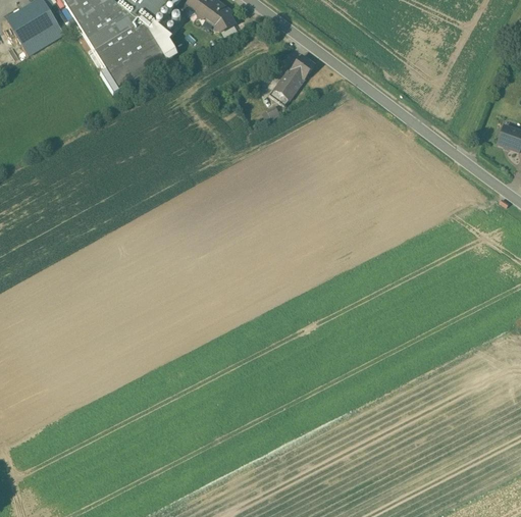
[(35,0),(6,17),(22,44),(57,22),(44,0),(35,0)]
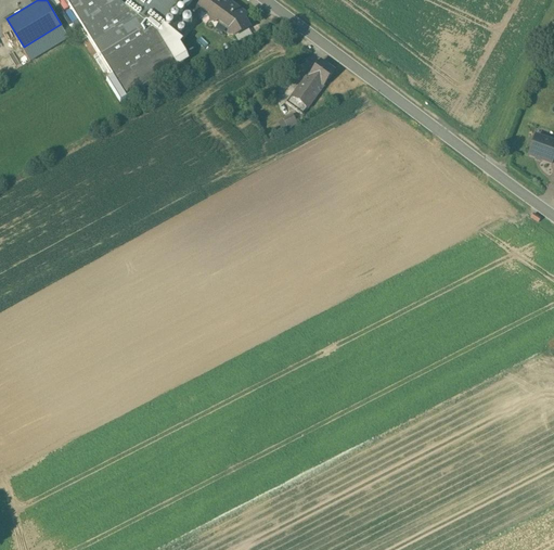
[(178,63),(157,28),(179,0),(68,0),(126,93),(178,63)]
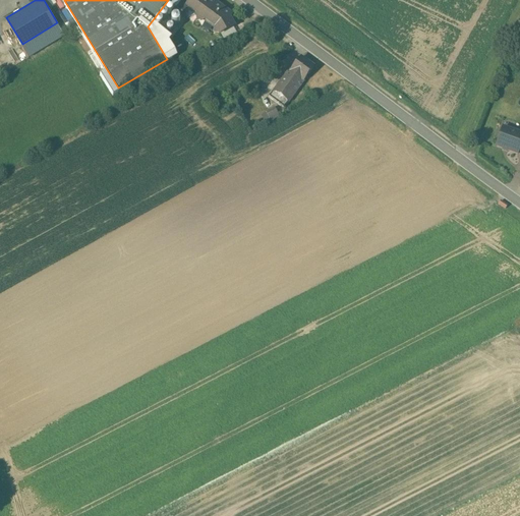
[(179,0),(177,4),(183,9),(188,3),(187,2),(188,0),(179,0)]
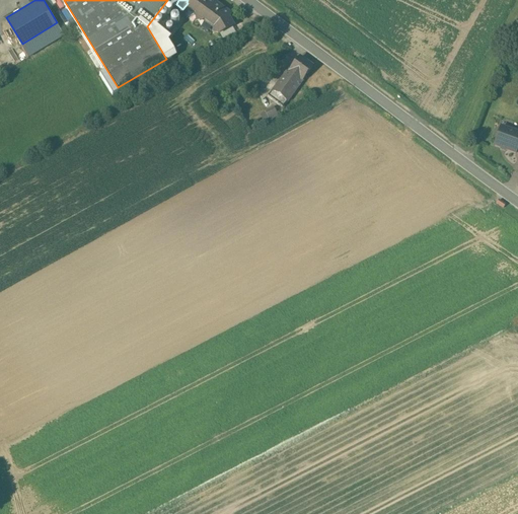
[(228,8),(216,0),(188,0),(187,2),(188,3),(197,10),(198,16),(205,15),(215,23),(214,28),(219,30),(223,37),(237,29),(226,10),(228,8)]
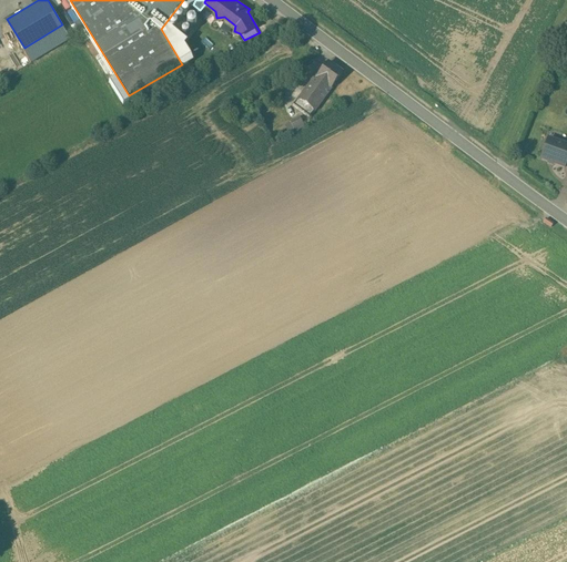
[(62,24),(24,48),(31,58),(69,36),(62,24)]
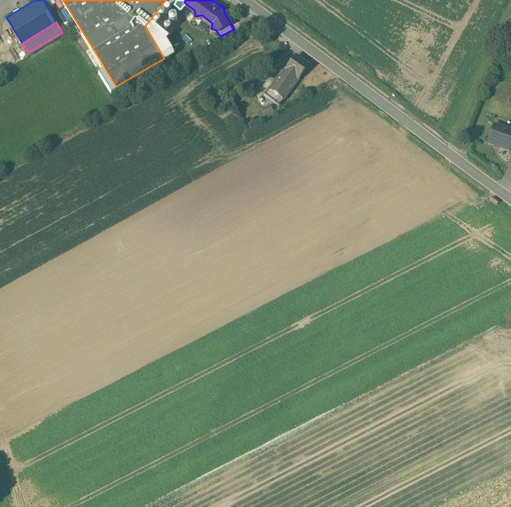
[(295,53),(286,66),(284,65),(264,92),(279,102),(284,96),(285,96),(308,62),(295,53)]
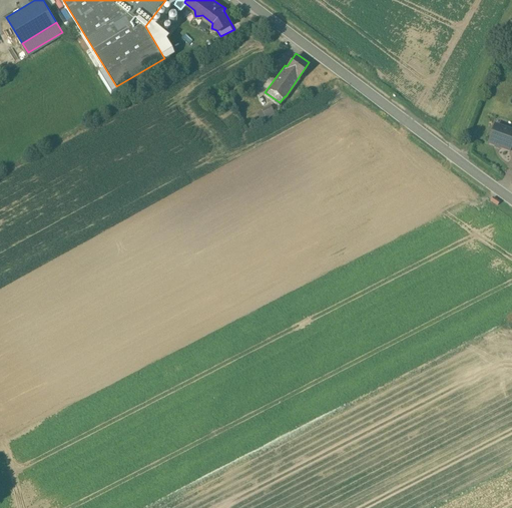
[(271,102),(263,106),(266,112),(274,108),(271,102)]
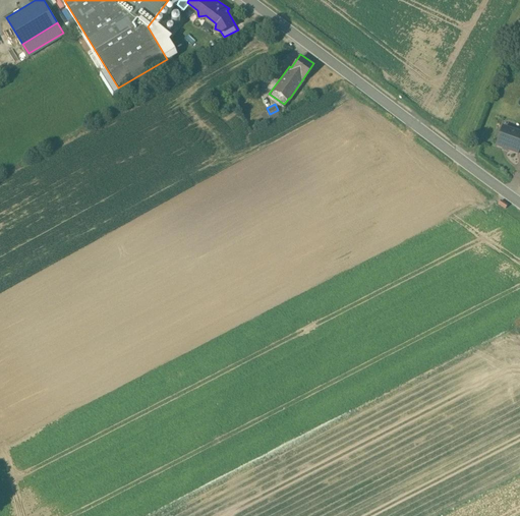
[(519,129),(503,123),(496,141),(518,150),(519,146),(519,129)]
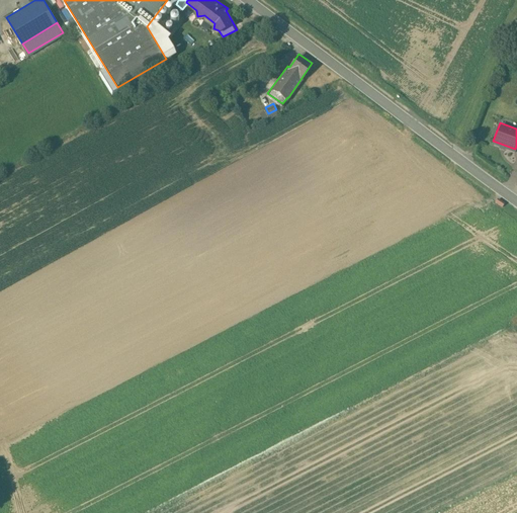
[(499,195),(496,199),(503,203),(506,200),(499,195)]
